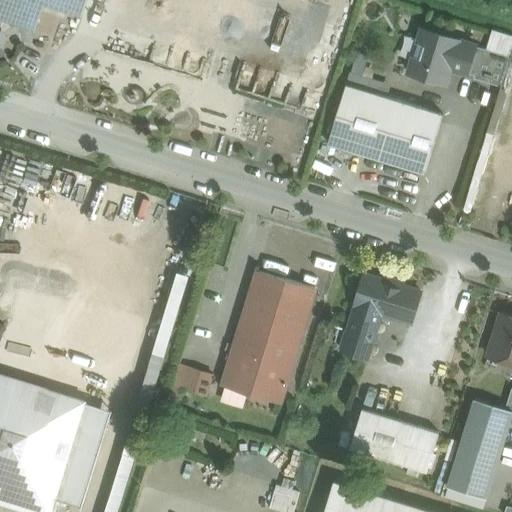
[(42,3),(31,0),(0,0),(0,18),(33,30),(42,3)]
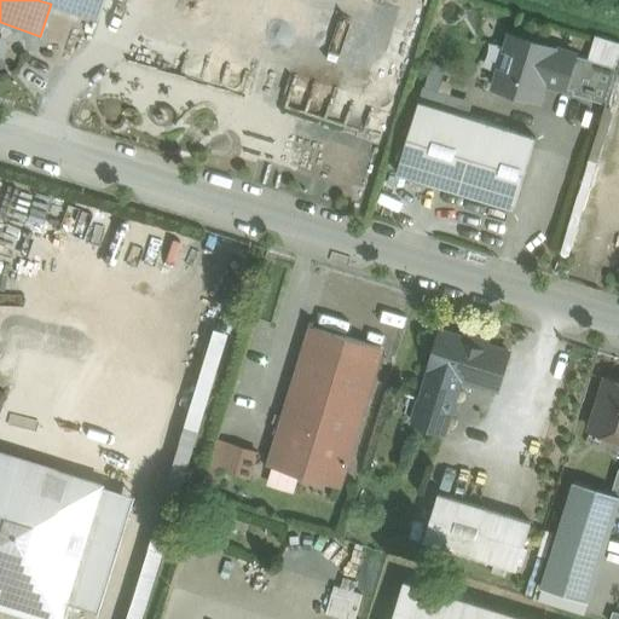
[(102,0),(38,0),(51,4),(97,19),(102,0)]
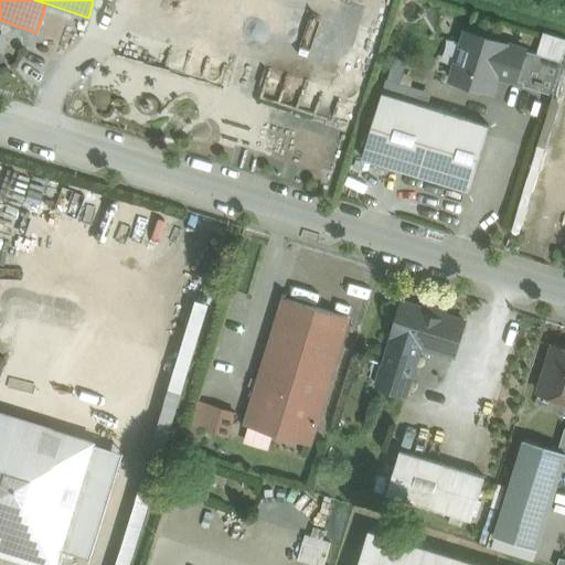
[(524,51),(467,32),(452,80),(491,92),(497,74),(515,81),(524,51)]
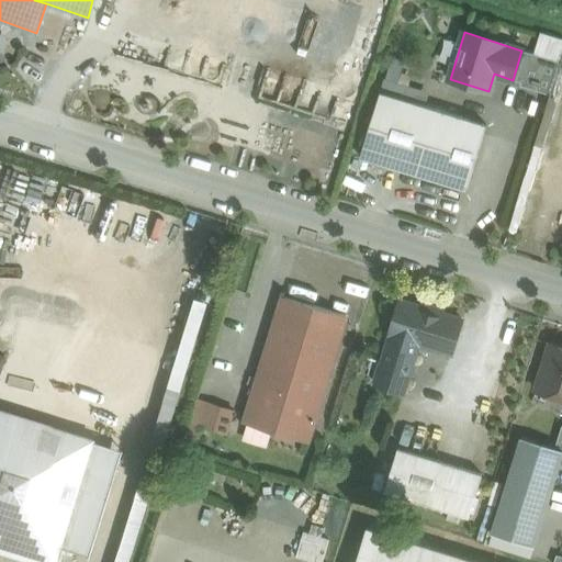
[(560,62),(521,51),(513,80),(521,82),(520,86),(549,94),(560,62)]
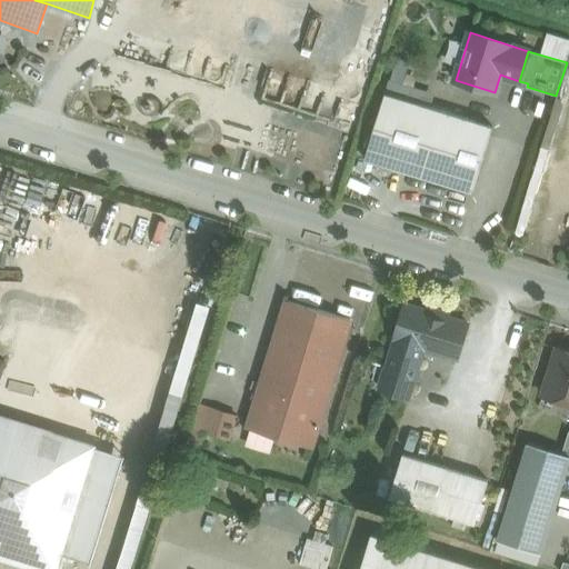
[(493,127),(385,93),(365,159),(472,191),(493,127)]
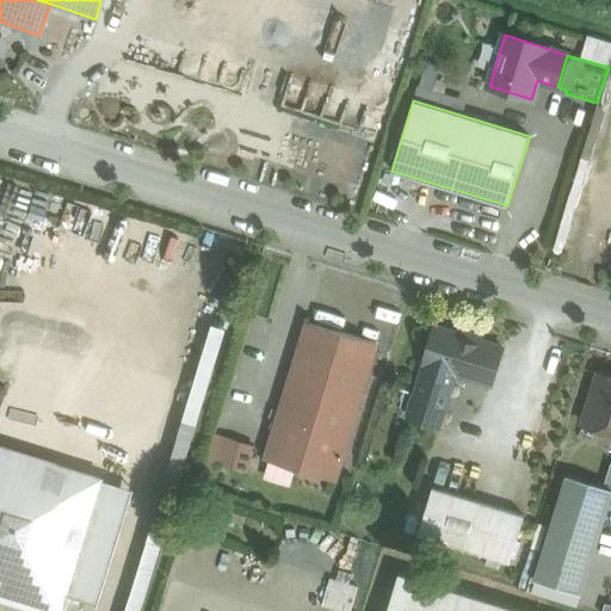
[(377,343),(308,322),(281,413),(350,433),(357,411),(356,411),(377,343)]
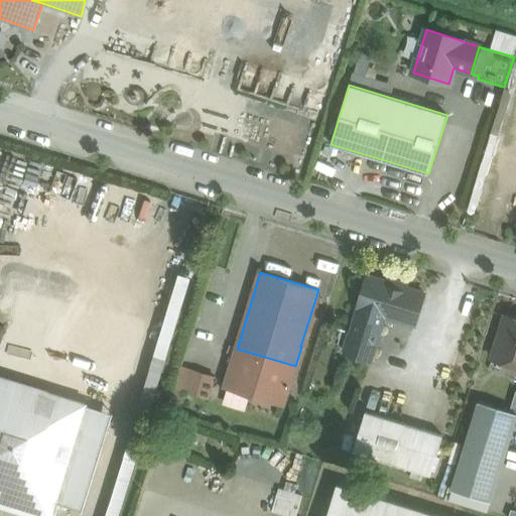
[(387,281),(368,276),(358,306),(359,307),(350,336),(349,335),(349,337),(350,337),(347,349),(345,348),(345,350),(346,350),(345,353),(371,361),(376,343),(379,344),(379,342),(378,342),(380,337),(381,337),(381,336),(378,335),(384,314),(388,315),(387,317),(389,318),(389,317),(397,319),(396,320),(398,321),(399,319),(415,325),(424,293),(405,287),(406,284),(404,283),(404,284),(389,280),(390,279),(388,278),(387,281)]
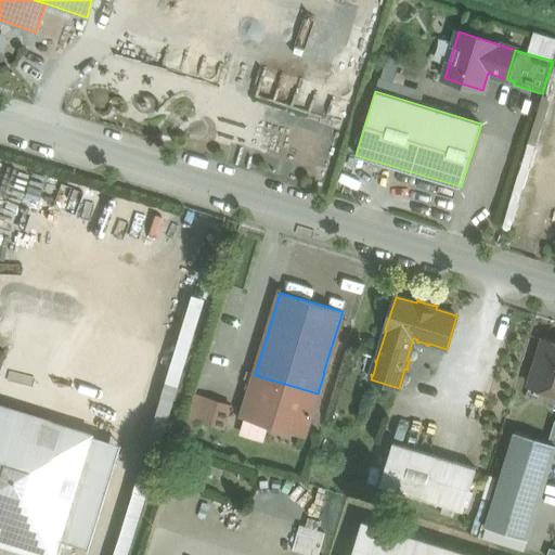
[(554,343),(543,339),(529,385),(554,392),(554,343)]
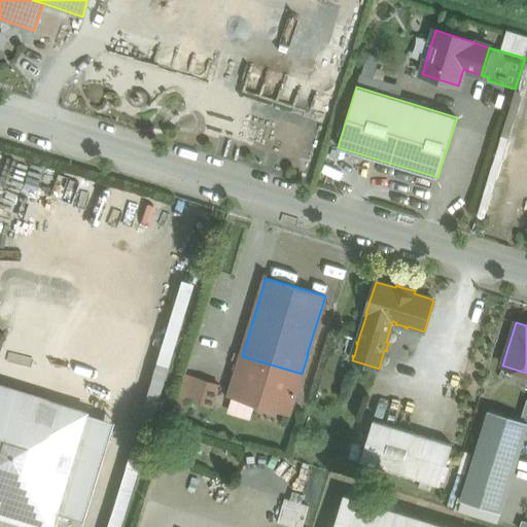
[(242,356),(230,396),(289,414),(302,374),(242,356)]
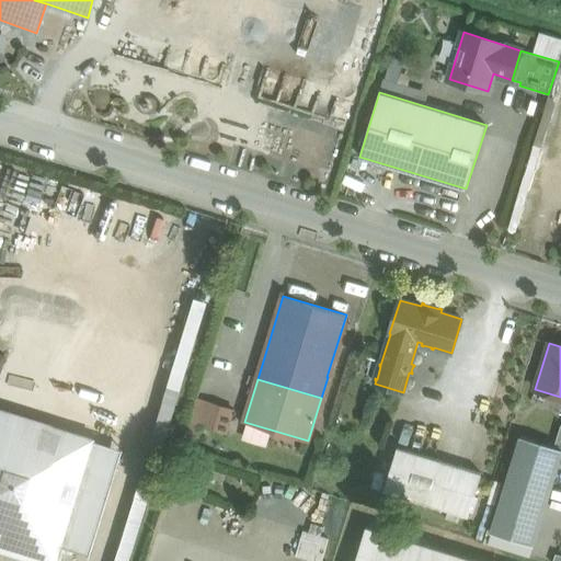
[(233,410),(196,399),(190,421),(226,433),(233,410)]
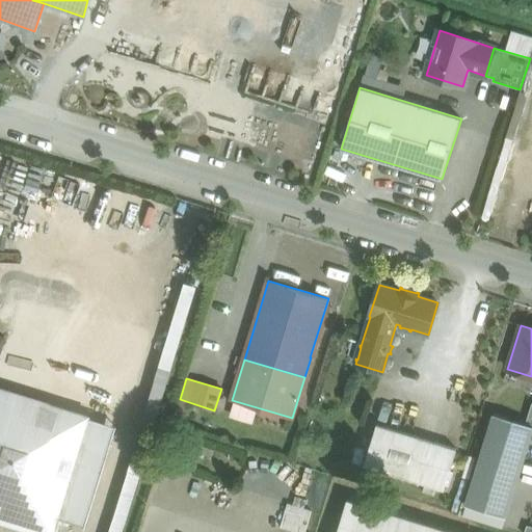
[(52,531),(88,417),(0,389),(0,522),(32,531),(52,531)]
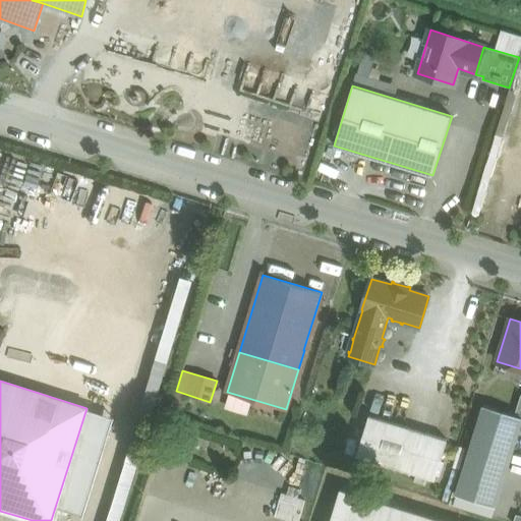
[(520,422),(520,417),(483,406),(457,494),(496,506),(520,422)]
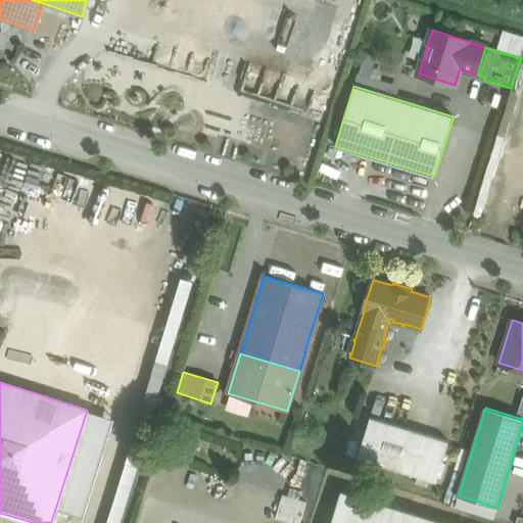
[(449,441),(371,417),(359,457),(437,481),(449,441)]
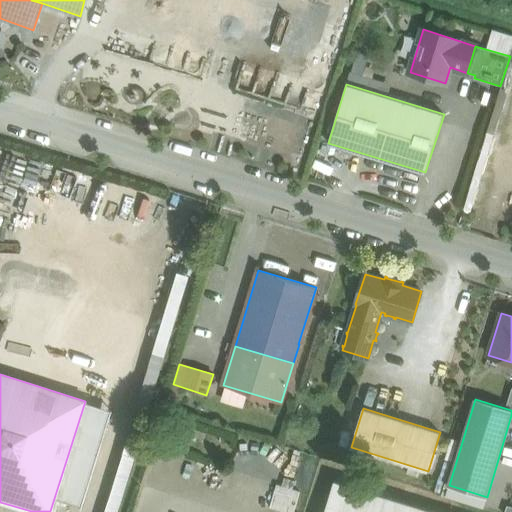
[(436,511),(334,481),(324,511),(436,511)]
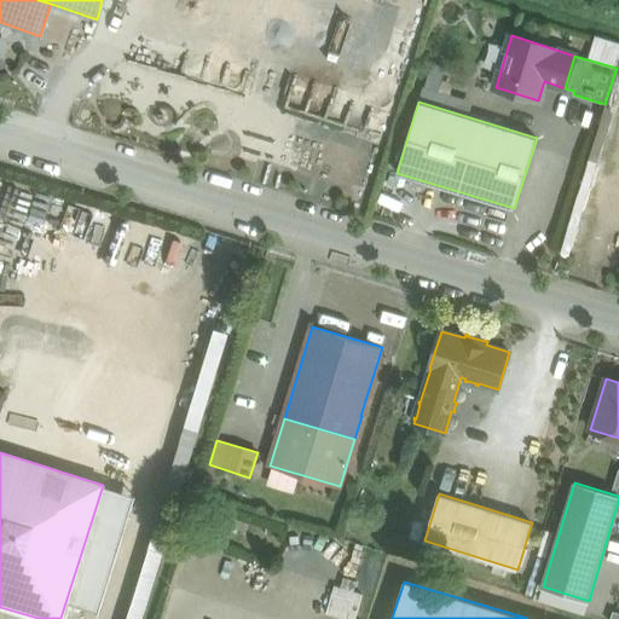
[(354,618),(363,595),(334,586),(327,614),(343,618),(354,618)]
